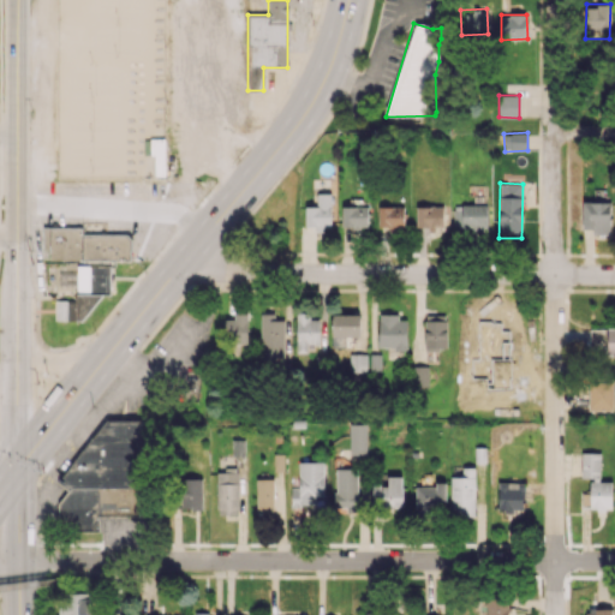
[(330,192),(316,193),(317,206),(304,207),(305,228),(332,227),(330,192)]
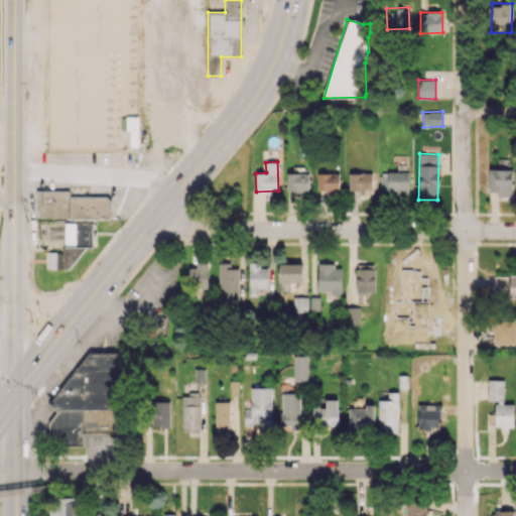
[(512,169),(489,168),(488,192),(498,192),(498,200),(511,200),(512,169)]
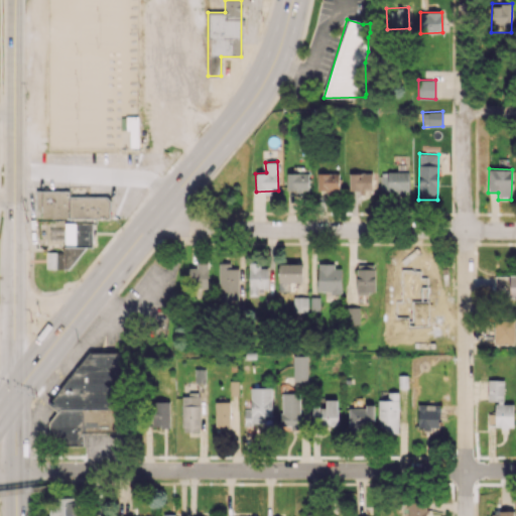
[(408,171),(381,172),(381,194),(408,194),(408,171)]
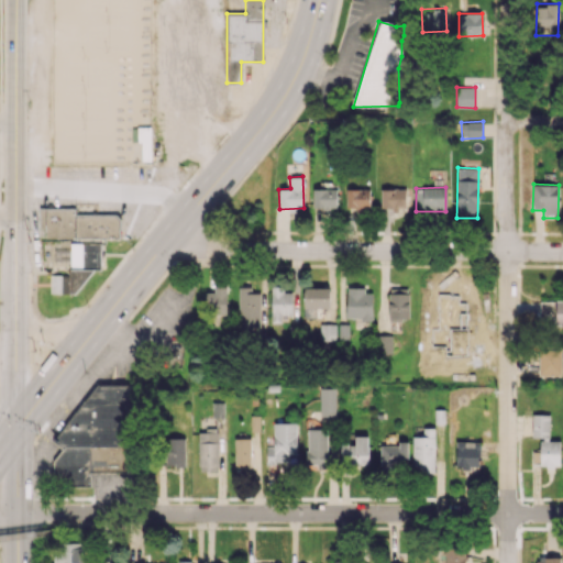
[(337,189),(313,188),(312,208),(335,208),(337,189)]
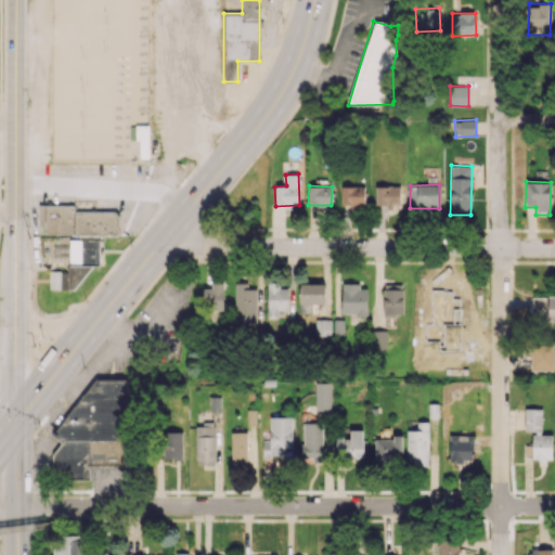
[(364,186),(341,185),(340,205),(363,206),(364,186)]
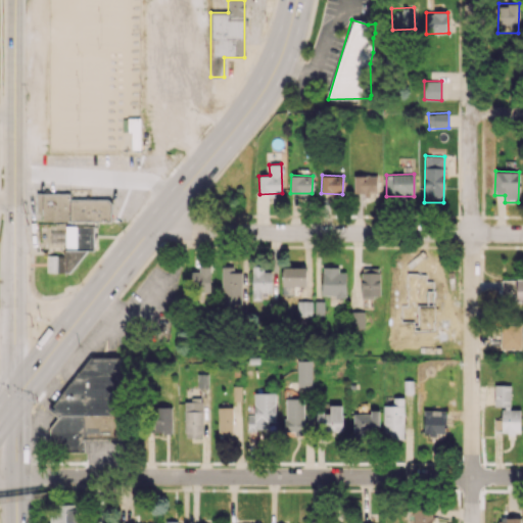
[(353,192),(376,192),(377,176),(353,175),(353,192)]
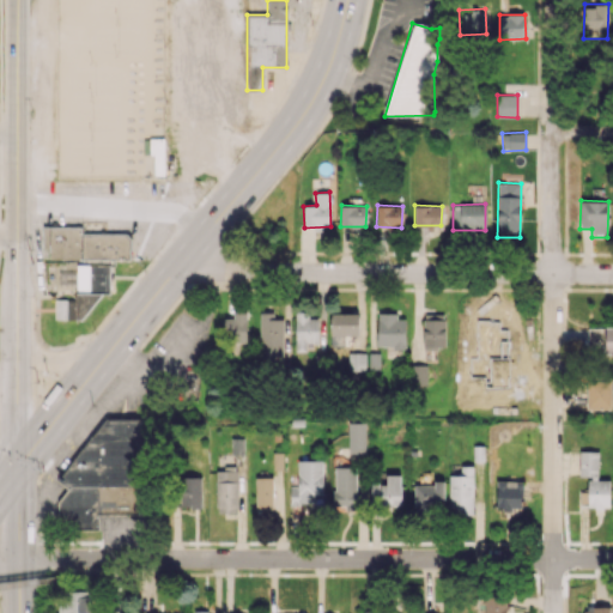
[(48,259),(129,260),(131,234),(82,232),(82,226),(43,226),(42,248),(49,248),(48,259)]
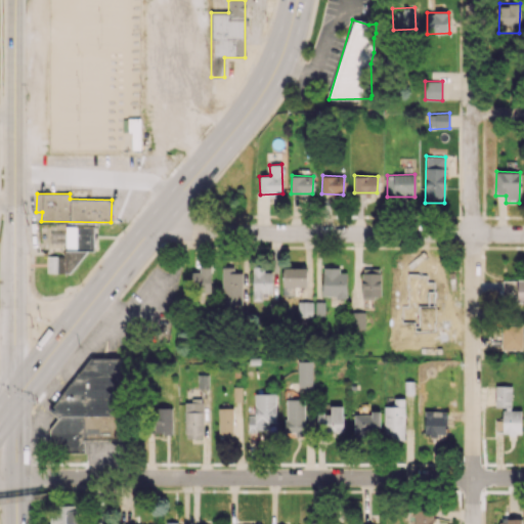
[(47,256),(46,272),(63,273),(63,257),(47,256)]
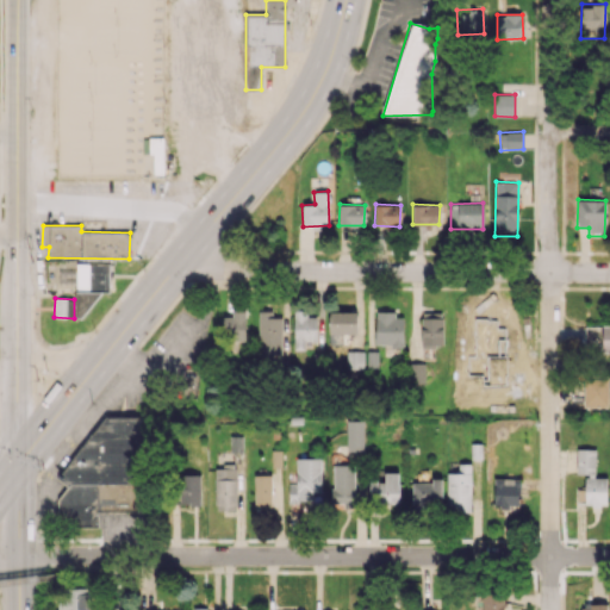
[(246,307),(232,309),(232,317),(223,317),(223,340),(246,340),(246,307)]
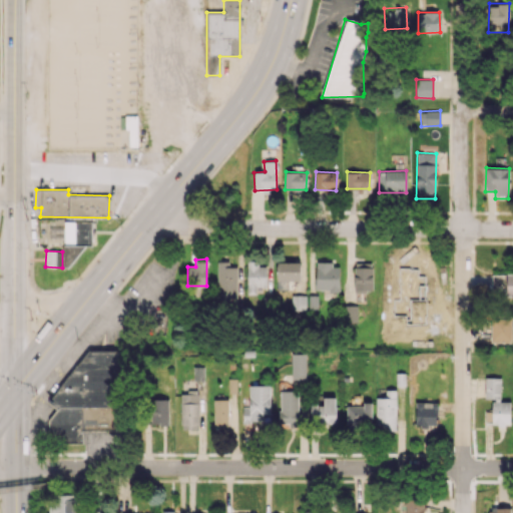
[(217,299),(236,298),(236,267),(228,267),(228,261),(217,262),(217,299)]
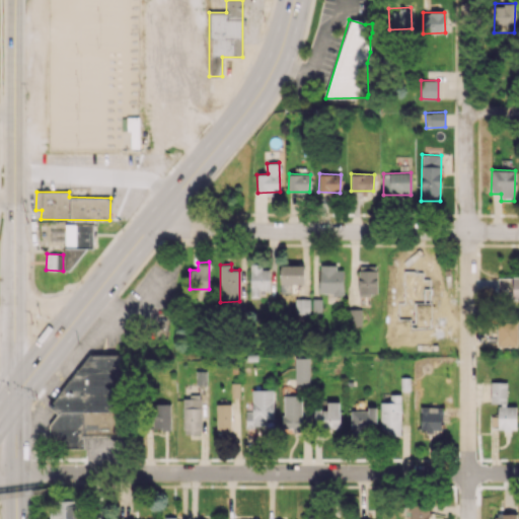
[(250,297),(260,297),(260,290),(270,290),(270,270),(262,270),(262,265),(250,264),(250,297)]
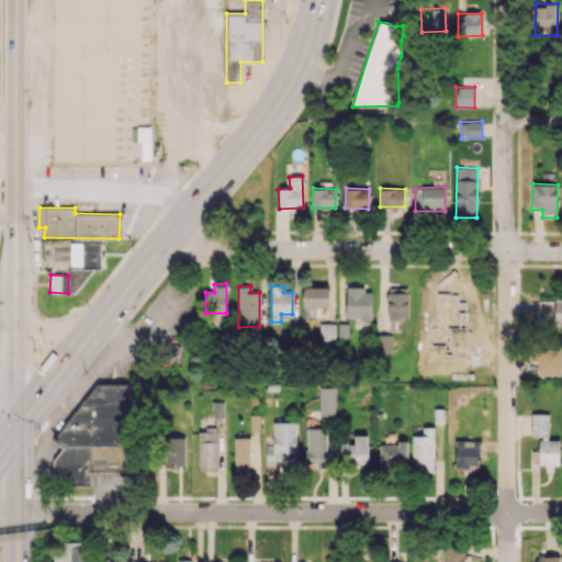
[(445,317),(478,317),(476,285),(444,285),(445,317)]
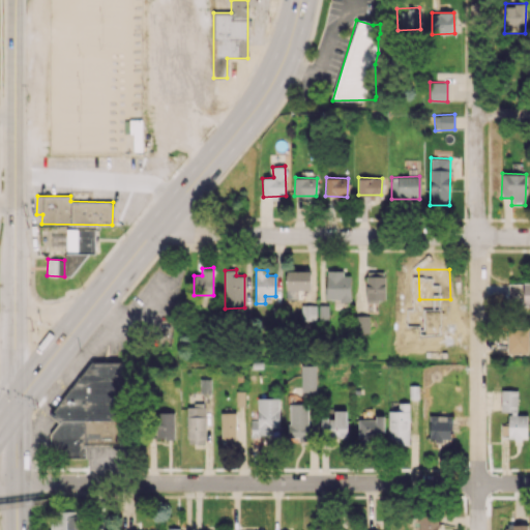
[(286,270),(286,293),(310,293),(310,270),(286,270)]
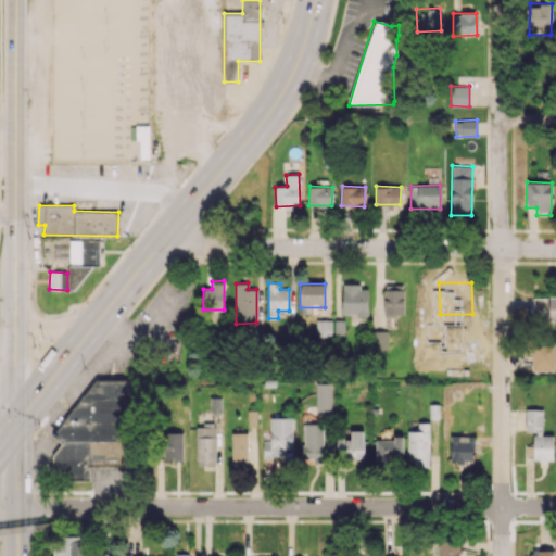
[(384,315),(403,314),(403,285),(383,286),(384,315)]
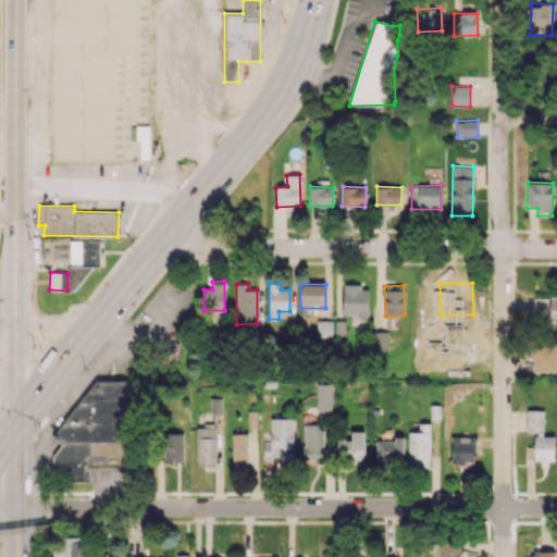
[(369,286),(343,286),(343,314),(350,314),(350,318),(368,318),(369,286)]
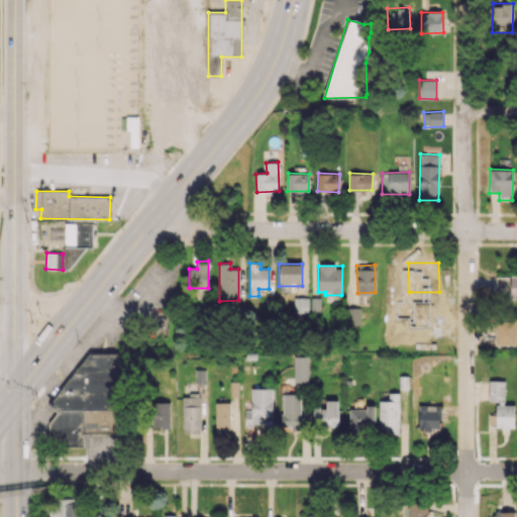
[(516,298),(516,276),(496,276),(496,298),(516,298)]
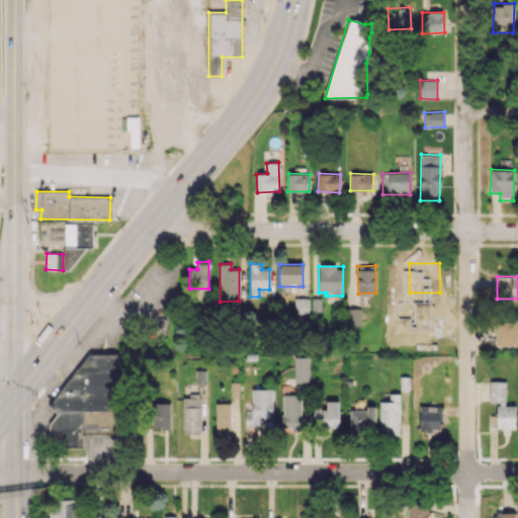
[(309,314),(309,298),(294,298),(294,314),(309,314)]
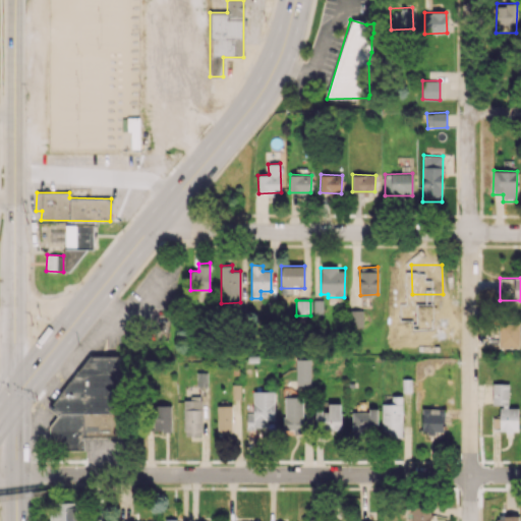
[(519,347),(519,323),(499,324),(499,348),(519,347)]
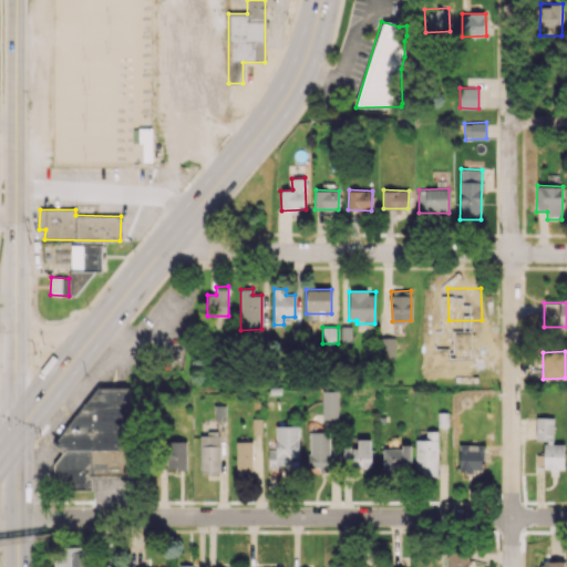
[(99,388),(53,445),(63,452),(54,463),(54,488),(88,488),(91,485),(91,475),(126,475),(126,460),(133,451),(133,388),(99,388)]
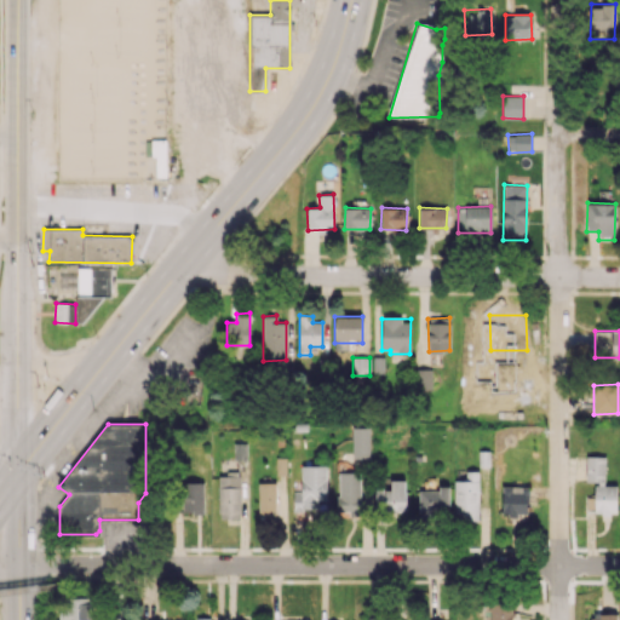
[(352,458),(368,459),(369,428),(352,428),(352,458)]
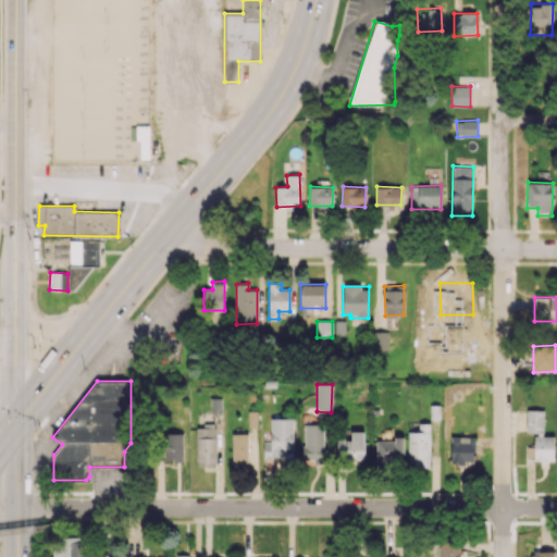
[(210,412),(220,413),(221,398),(210,398),(210,412)]
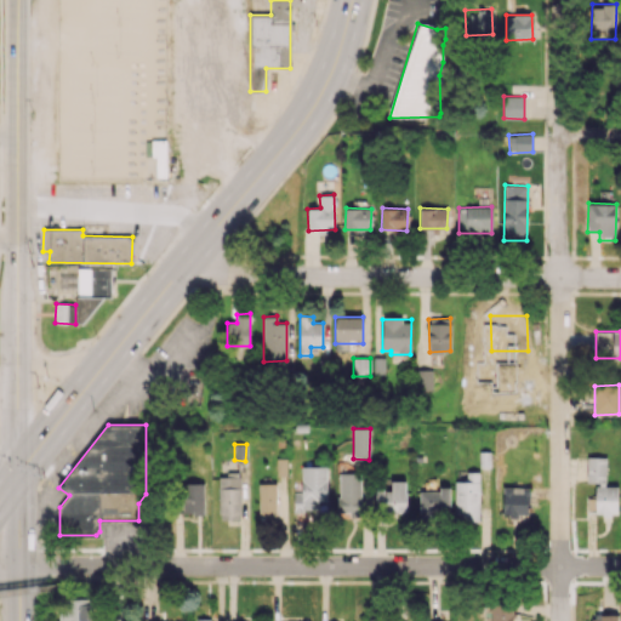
[(586,483),(605,484),(605,457),(587,456),(586,483)]
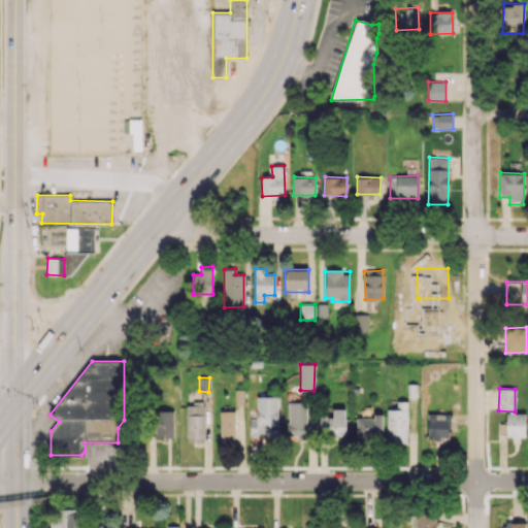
[(277,396),(257,397),(257,419),(250,419),(250,434),(270,434),(270,426),(278,426),(277,396)]
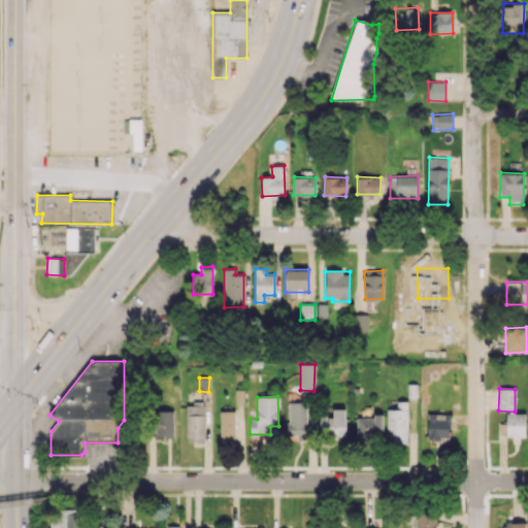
[(288,401),(288,434),(306,434),(307,402),(288,401)]
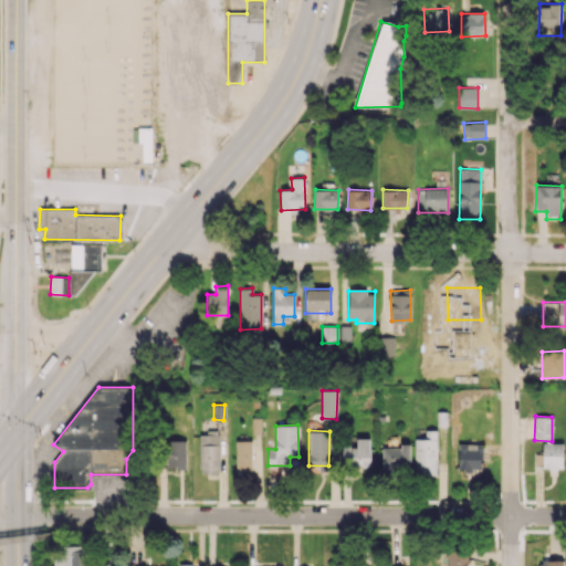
[(415,439),(415,474),(437,474),(437,430),(426,430),(426,439),(415,439)]
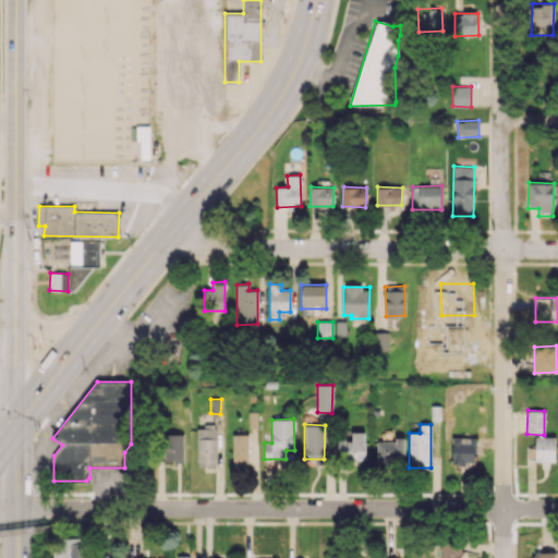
[(197,466),(216,466),(215,428),(196,428),(197,466)]
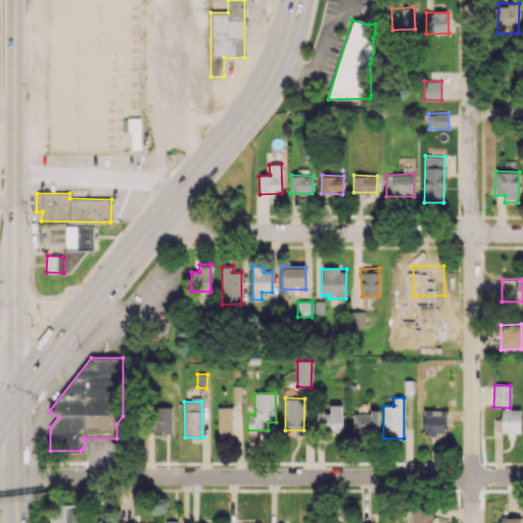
[(342,405),(330,405),(330,413),(316,413),(316,430),(341,430),(342,405)]
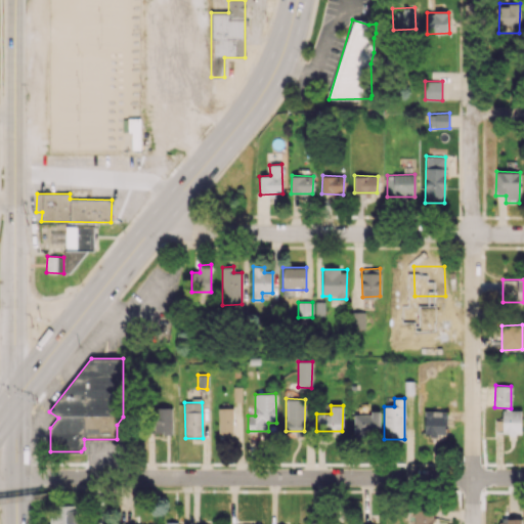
[(172,407),(154,407),(154,433),(172,433),(172,407)]
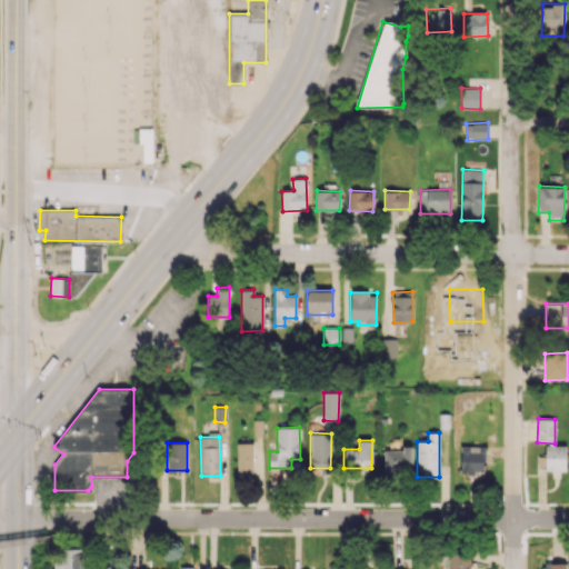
[(237,475),(253,473),(252,442),(236,443),(237,475)]
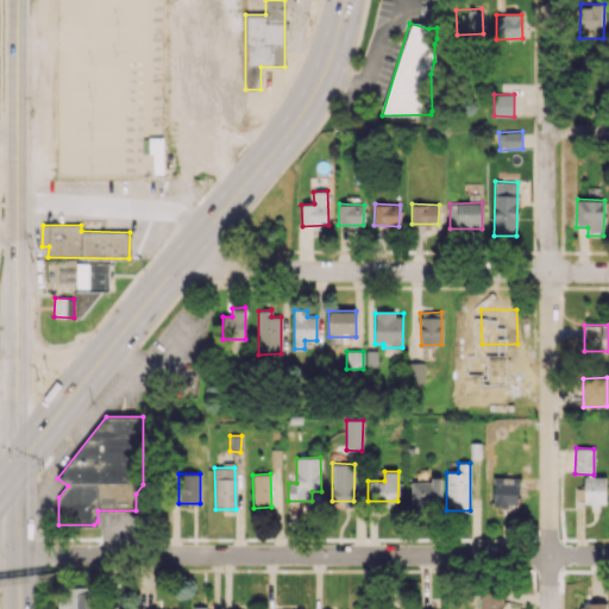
[(606,476),(584,477),(584,503),(606,503),(606,476)]
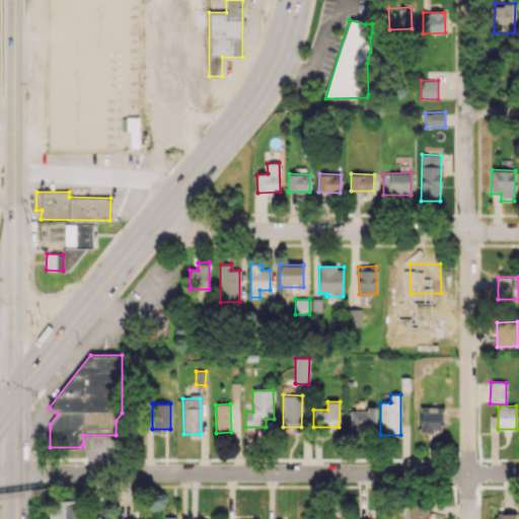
[(351,410),(351,432),(375,433),(376,408),(367,406),(367,411),(351,410)]
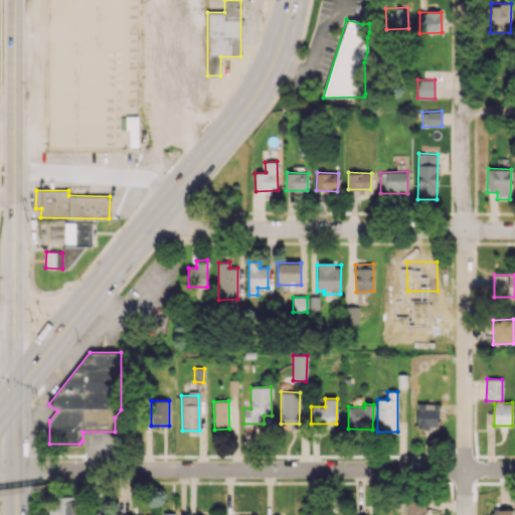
[(440,404),(417,403),(416,430),(439,430),(440,404)]
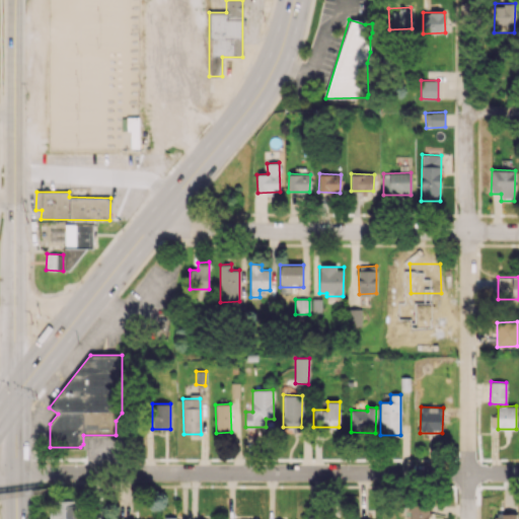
[(52,518),(78,518),(77,500),(51,501),(52,518)]
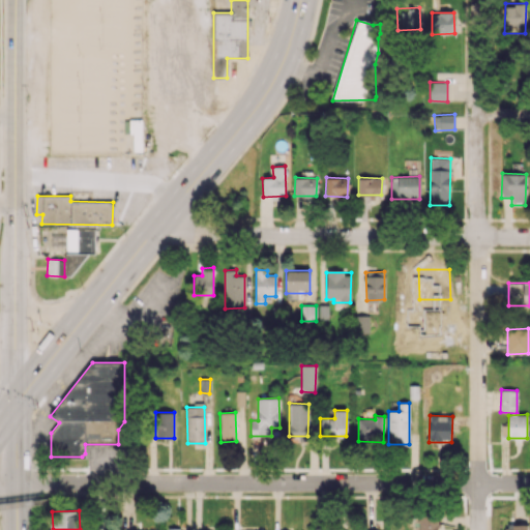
[(418,529),(438,529),(438,516),(418,516),(418,529)]
